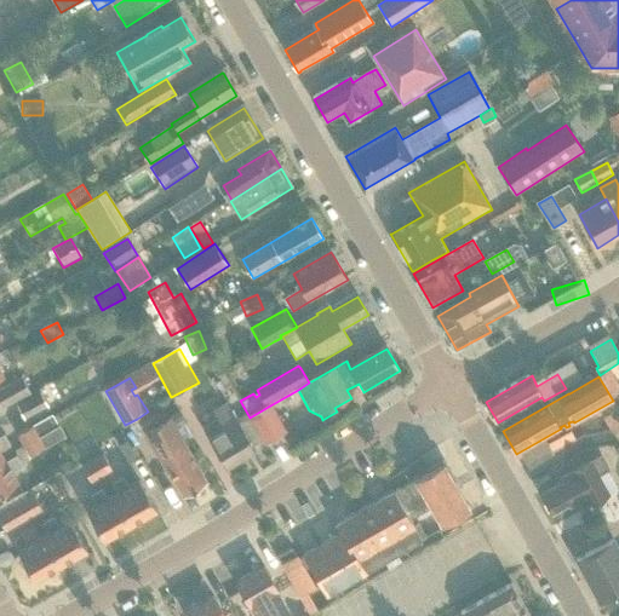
[(0,391),(0,404),(4,412),(32,395),(22,379),(0,391)]
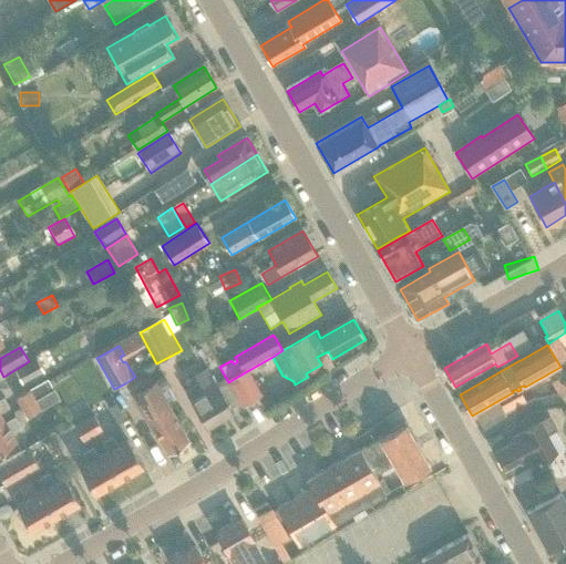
[(44,373),(39,360),(16,372),(22,385),(44,373)]
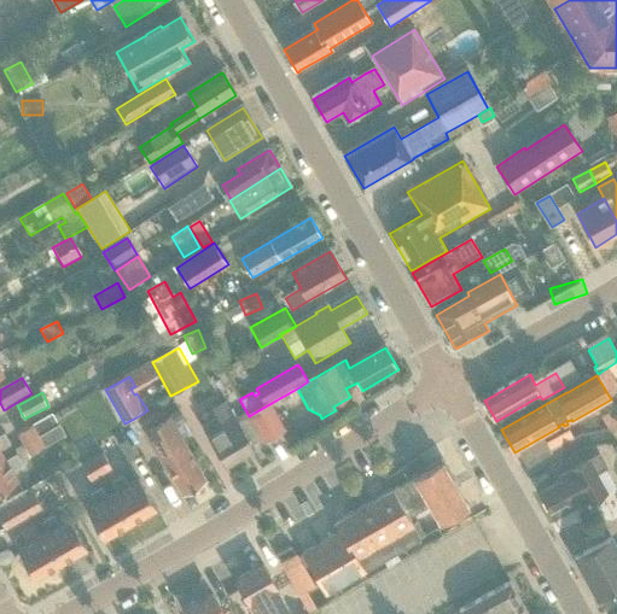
[(211,414),(216,421),(203,428),(226,467),(255,449),(228,403),(211,414)]
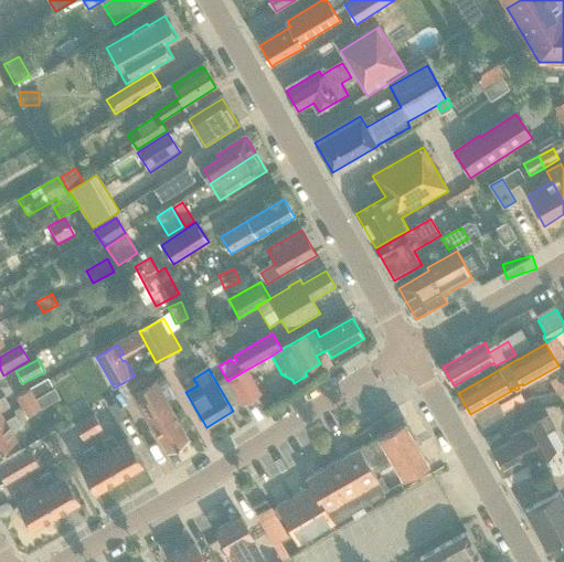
[(246,370),(227,381),(243,406),(262,394),(246,370)]
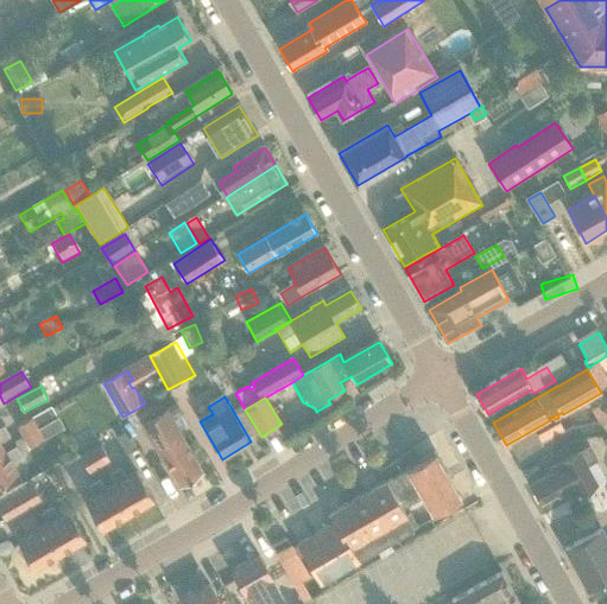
[(54,407),(32,419),(39,430),(59,418),(54,407)]
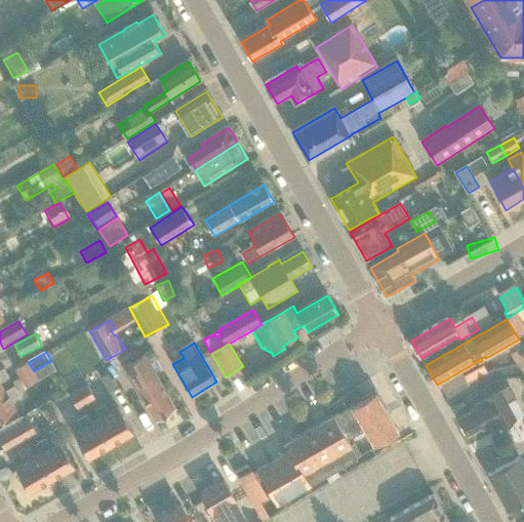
[(132,363),(124,368),(134,387),(143,401),(145,400),(156,420),(175,409),(157,375),(163,371),(157,362),(158,361),(152,352),(132,363)]
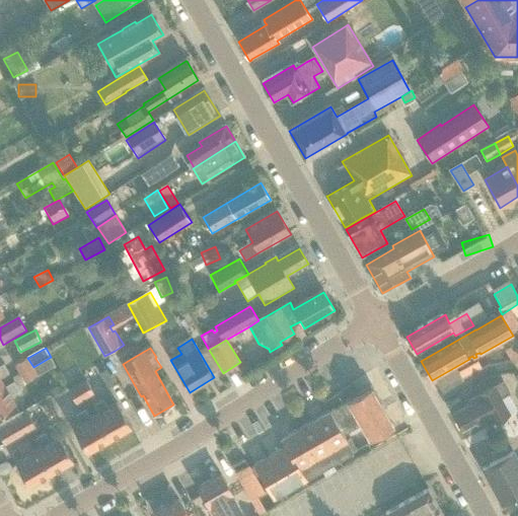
[(51,357),(33,367),(38,375),(39,377),(56,367),(51,357)]
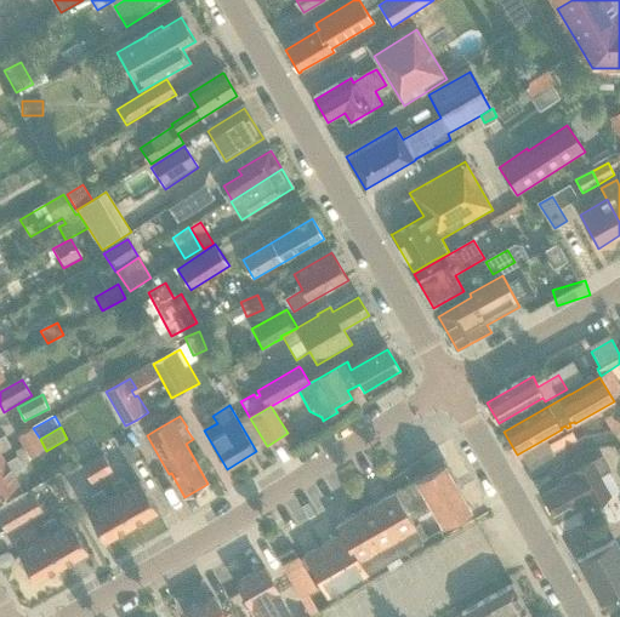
[(33,428),(24,433),(20,436),(26,447),(40,439),(33,428)]
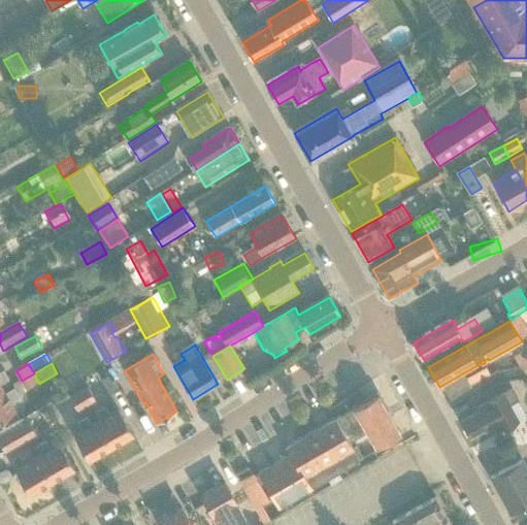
[(0,373),(0,392),(3,390),(0,386),(9,381),(4,371),(0,373)]
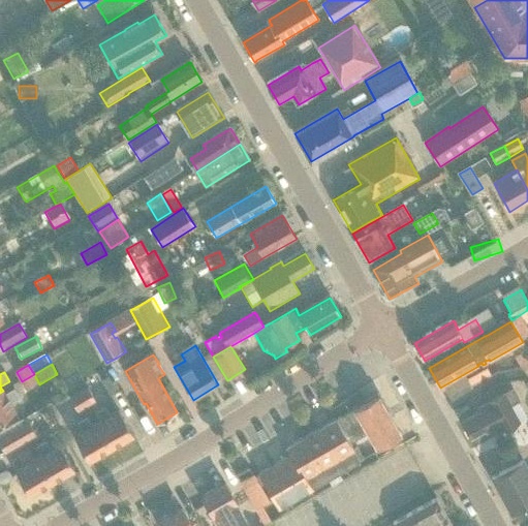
[(34,374),(22,381),(27,390),(38,382),(34,374)]
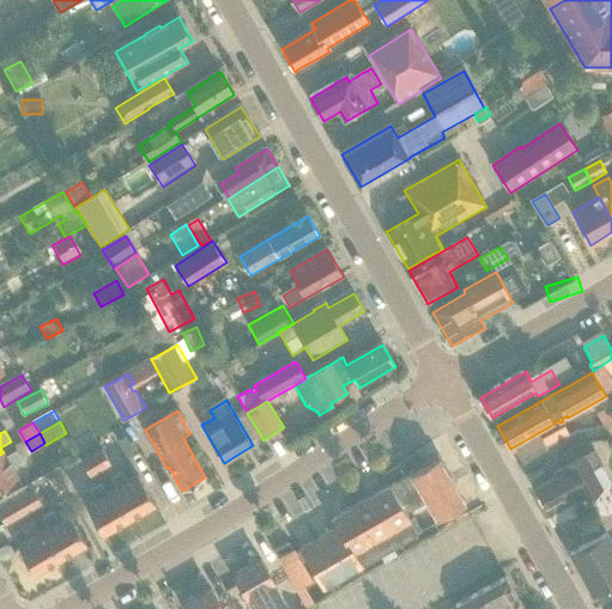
[(103,451),(92,457),(101,472),(111,466),(103,451)]
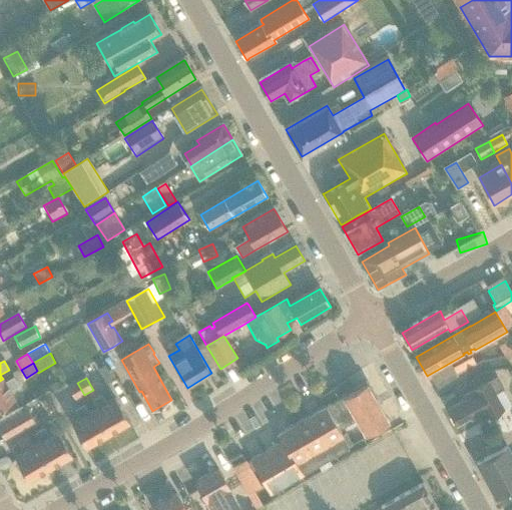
[(473,393),(465,398),(466,401),(448,411),(457,426),(471,419),(472,421),(484,415),(487,421),(511,408),(511,405),(502,390),(504,389),(497,378),(473,392),(473,393)]
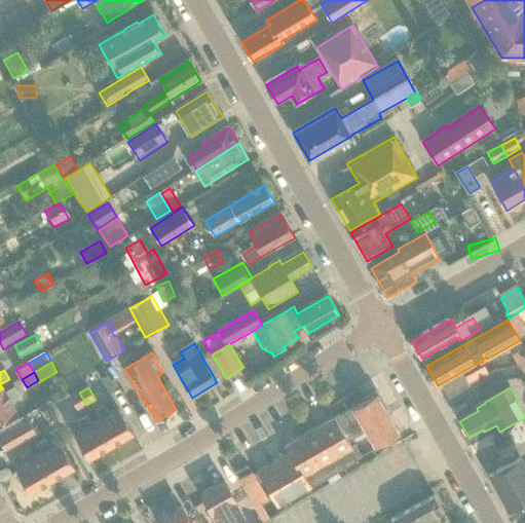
[(3,388),(0,390),(0,420),(16,411),(11,403),(20,397),(14,388),(6,394),(3,388)]
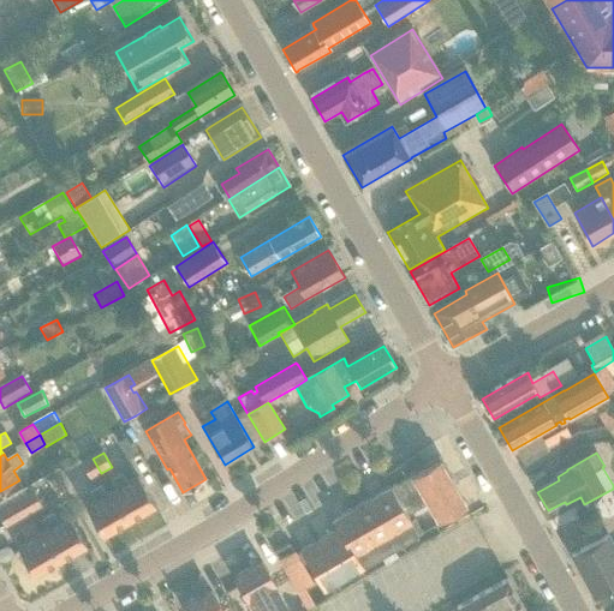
[(418,457),(411,461),(416,469),(423,465),(418,457)]
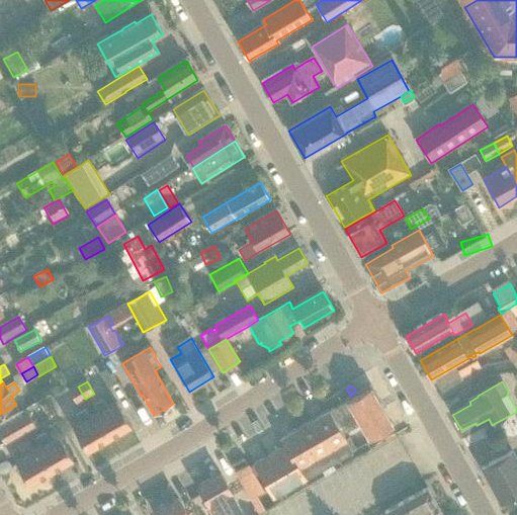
[(85,399),(78,387),(70,392),(77,404),(85,399)]
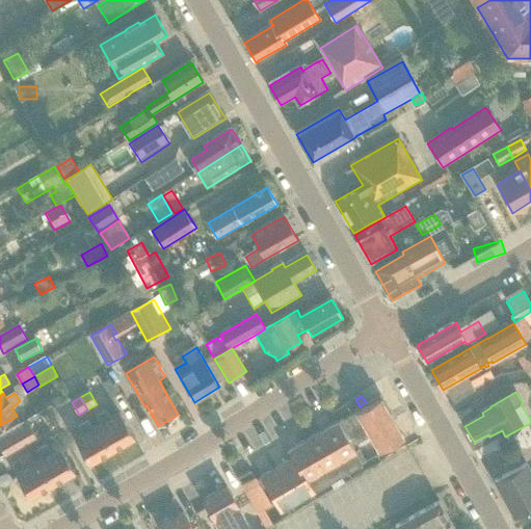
[(352,447),(371,437),(380,452),(403,439),(380,399),(356,413),(357,414),(340,424),(339,423),(290,452),(294,459),(261,478),(281,512),(315,493),(363,466),(355,454),(356,454),(352,447)]
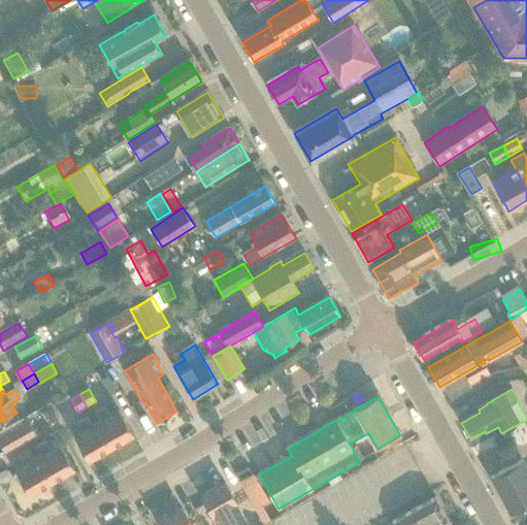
[(120,412),(110,417),(105,408),(96,414),(101,422),(97,424),(112,450),(135,437),(120,412)]
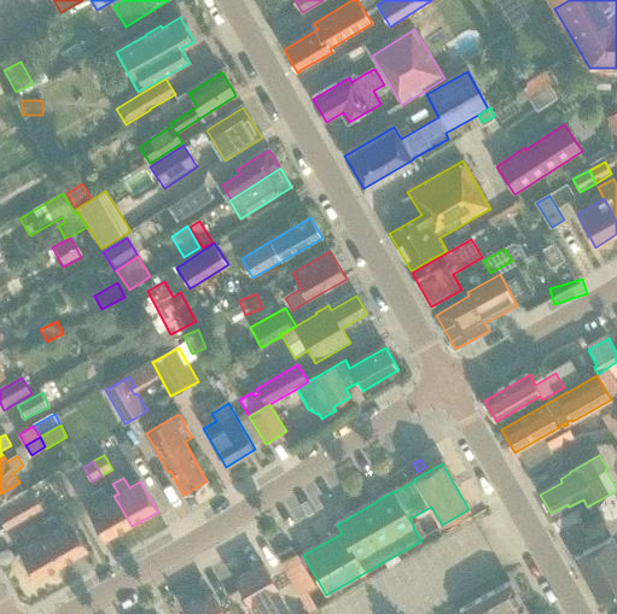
[(92,496),(97,506),(87,512),(105,542),(132,526),(114,496),(109,500),(103,490),(92,496)]
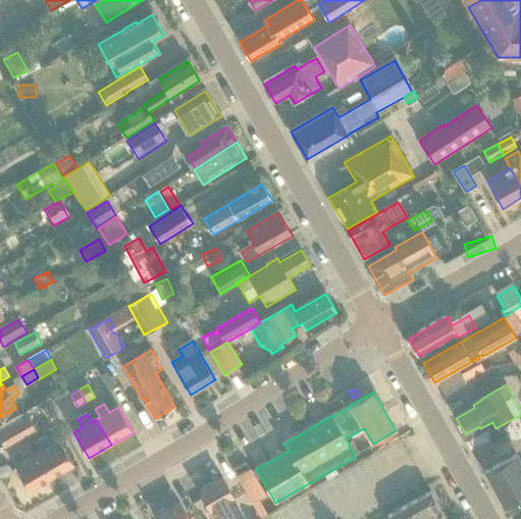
[(30,418),(14,427),(20,439),(37,430),(30,418)]
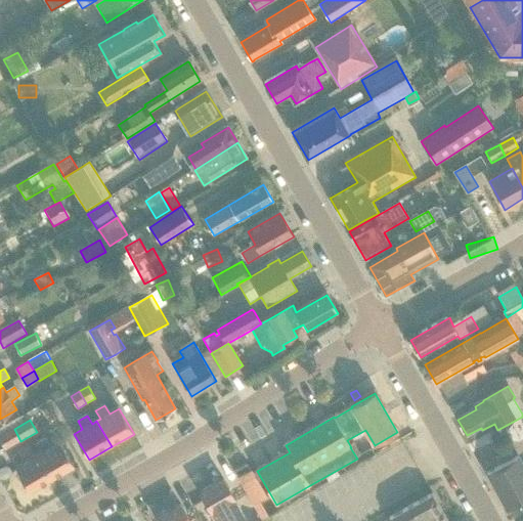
[(14,429),(11,430),(0,436),(0,440),(5,449),(20,441),(14,429)]
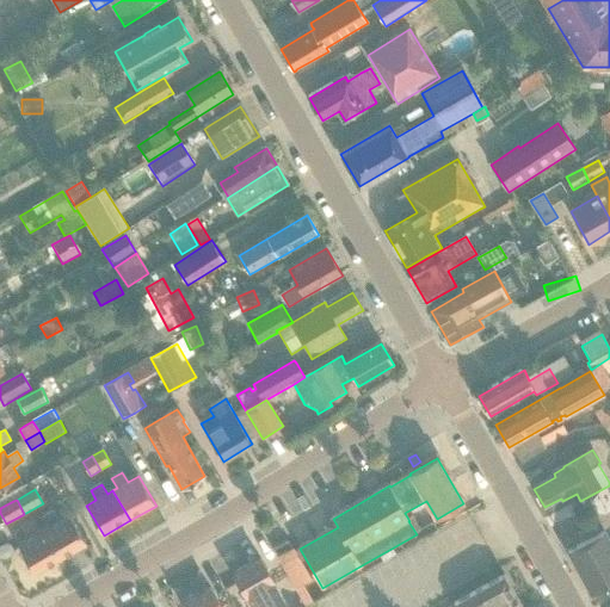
[(71,515),(60,521),(54,511),(43,518),(49,527),(44,530),(61,559),(87,545),(71,515)]
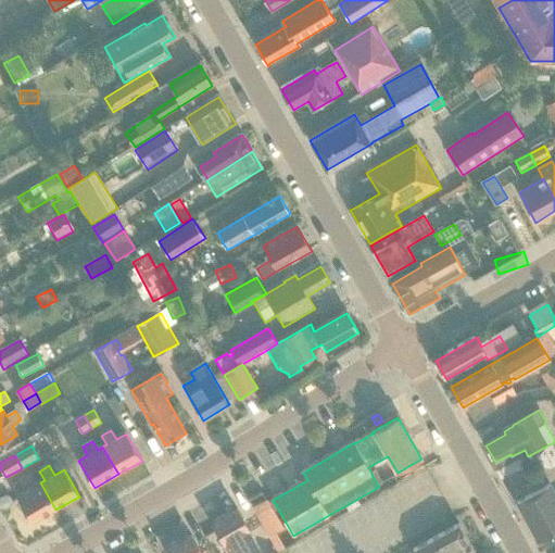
[(20,481),(26,491),(16,497),(33,524),(55,510),(40,482),(36,486),(29,476),(20,481)]
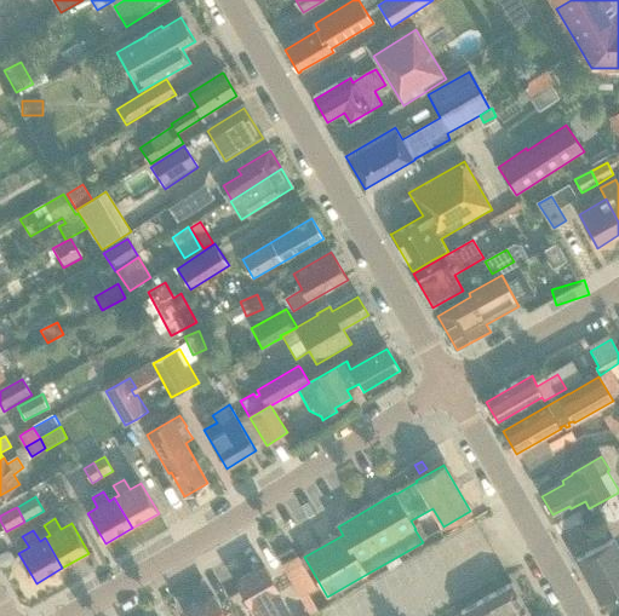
[(618,550),(614,542),(578,562),(600,604),(618,593),(618,550)]
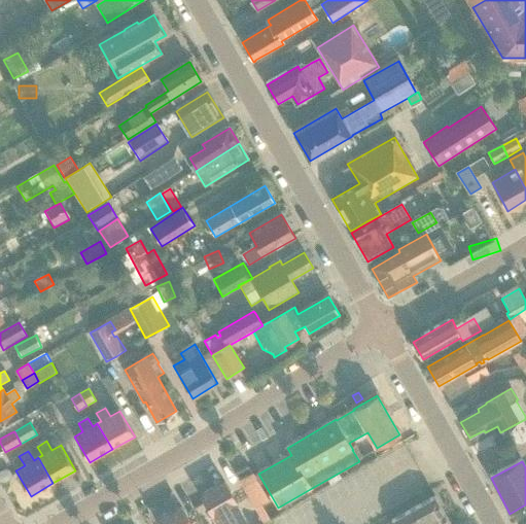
[(0,473),(0,482),(1,484),(5,484),(11,481),(12,476),(10,472),(5,470),(0,473)]
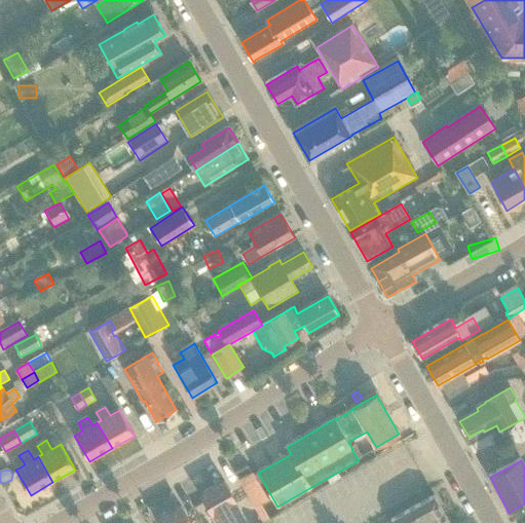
[(225,482),(200,495),(216,522),(242,522),(247,520),(225,482)]
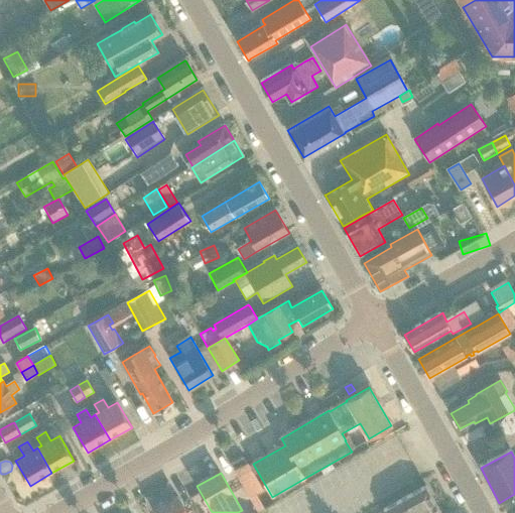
[(440,512),(426,488),(384,512),(440,512)]
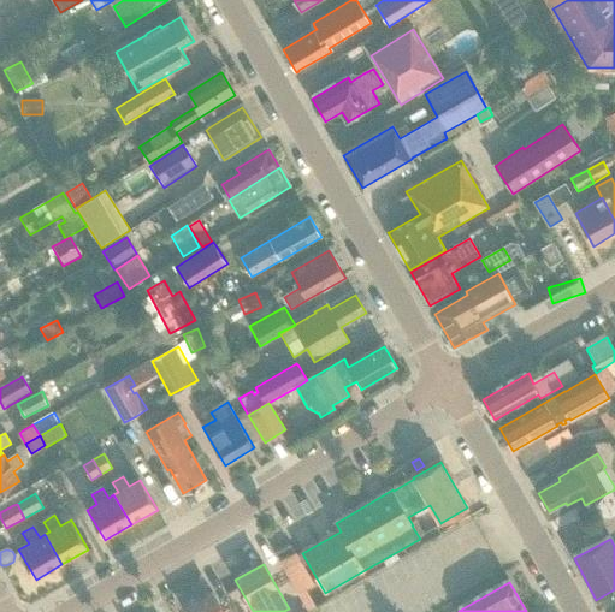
[(223,611),(213,594),(185,610),(187,611),(223,611)]
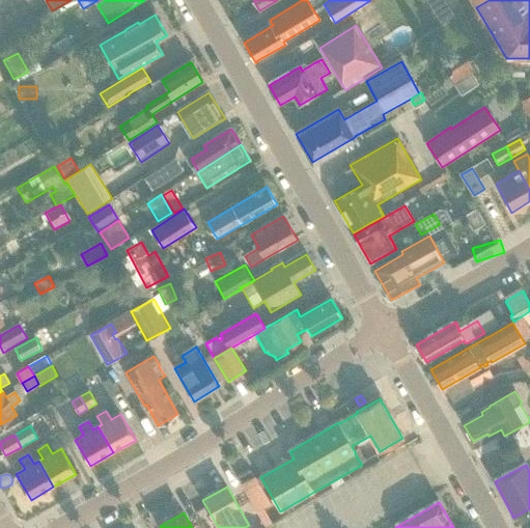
[(281,527),(277,519),(262,525),(263,527),(281,527)]
